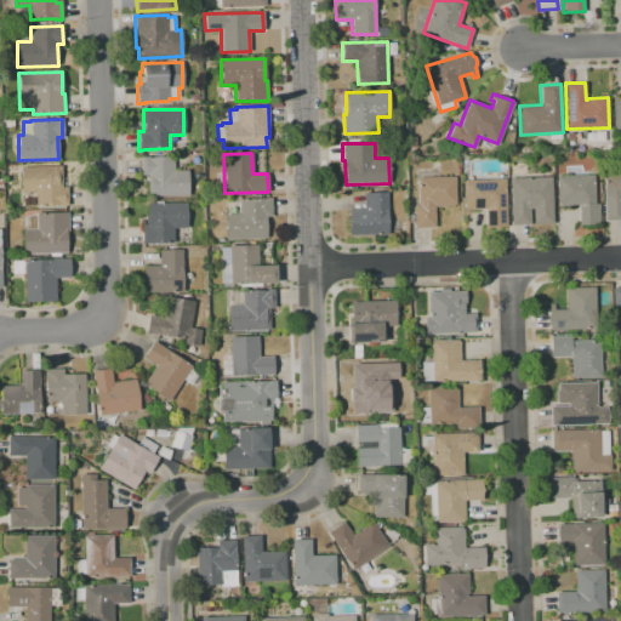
[(141,157),(148,157),(148,158),(174,157),(174,170),(187,170),(188,195),(148,197),(147,175),(142,175),(141,157)]
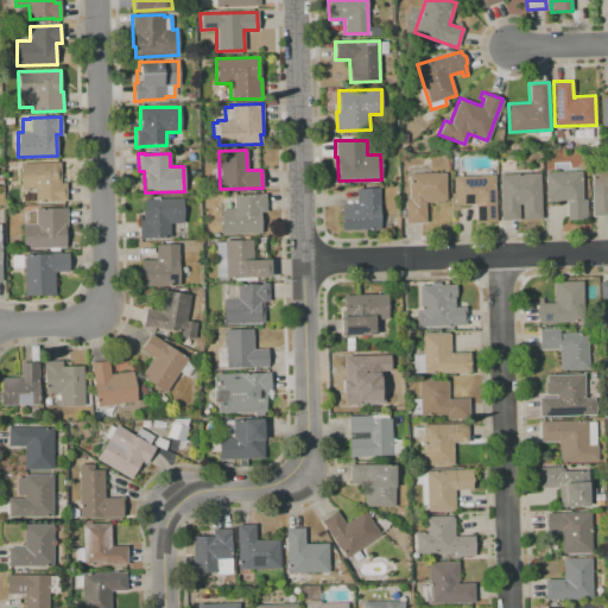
[(20,164),(59,163),(61,171),(62,171),(62,179),(61,179),(61,183),(65,183),(67,201),(35,201),(35,188),(21,188),(20,164)]
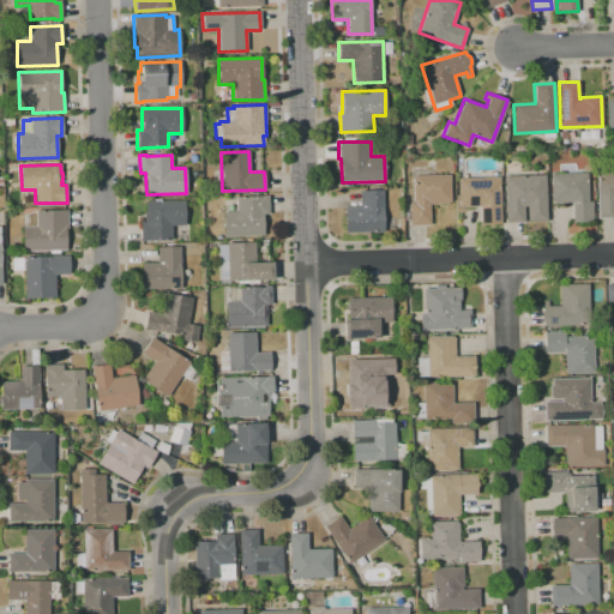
[(613,217),(597,218),(596,170),(613,169),(613,217)]
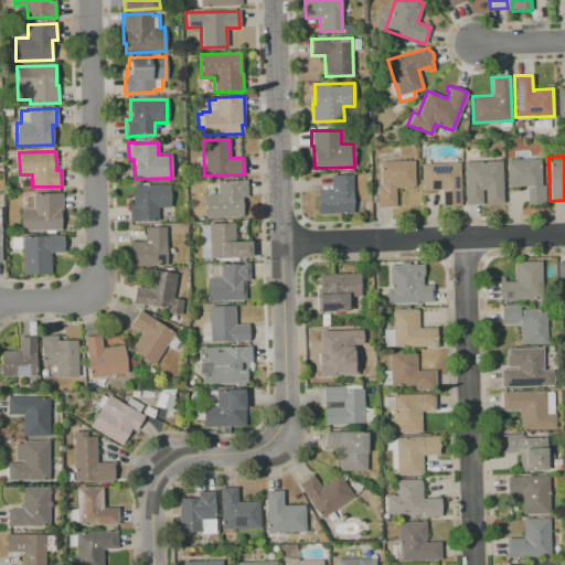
[(505,160),(541,159),(541,185),(545,185),(546,204),(526,205),(526,187),(507,187),(505,160)]
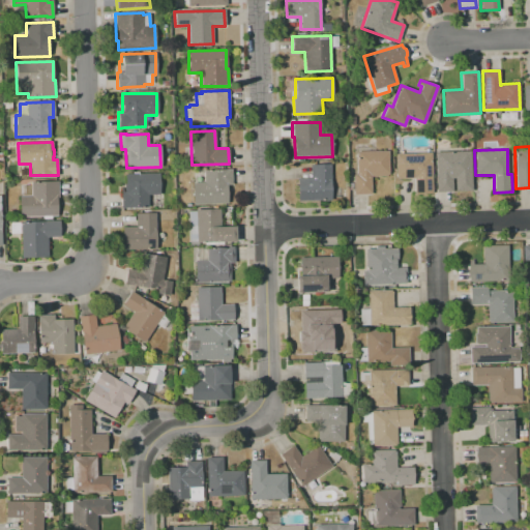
[(388,151),(388,176),(371,176),(371,194),(353,195),(353,175),(357,175),(356,151),(388,151)]
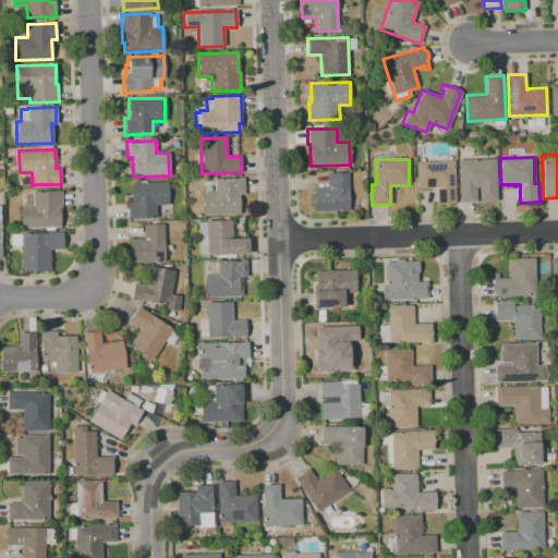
[(458,160),(496,159),(497,201),(478,202),(478,187),(476,187),(476,202),(459,202),(458,160)]
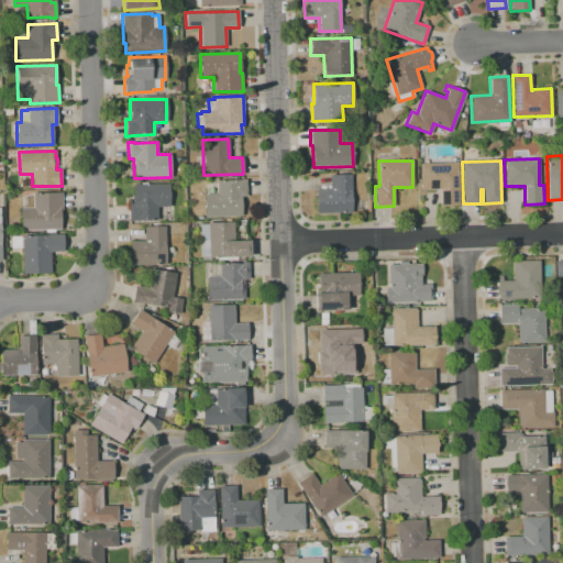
[(420,164),(457,163),(459,206),(449,206),(449,190),(441,191),(441,189),(420,190),(420,164)]
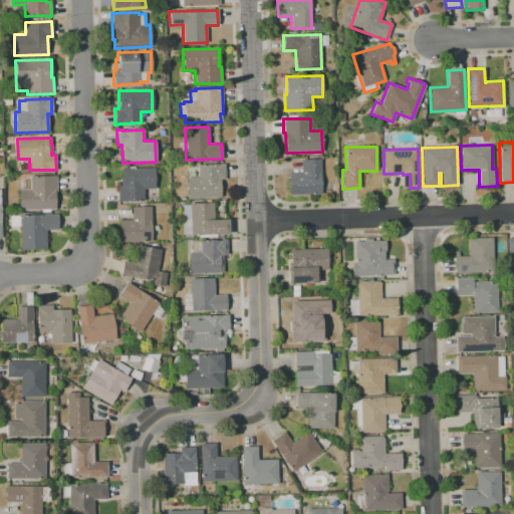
[(301,160),(320,160),(320,194),(289,194),(288,173),(301,173),(301,160)]
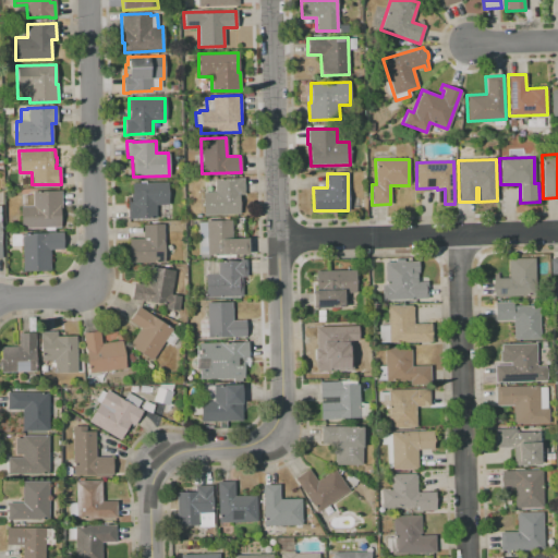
[(215,179),(243,178),(243,194),(239,195),(240,214),(203,215),(203,193),(215,192),(215,179)]
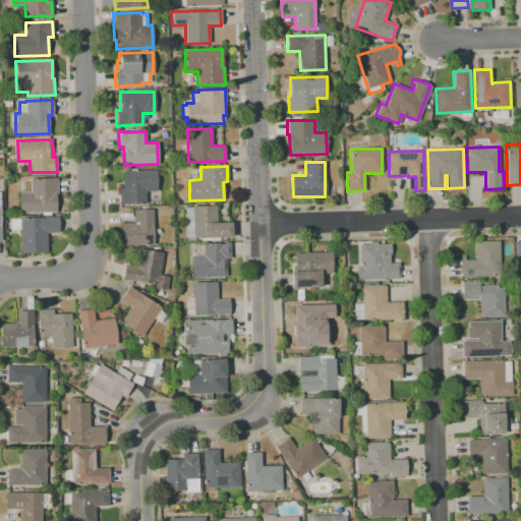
[(123,170),(157,170),(157,190),(145,191),(146,204),(119,205),(118,188),(122,188),(121,173),(123,173),(123,170)]
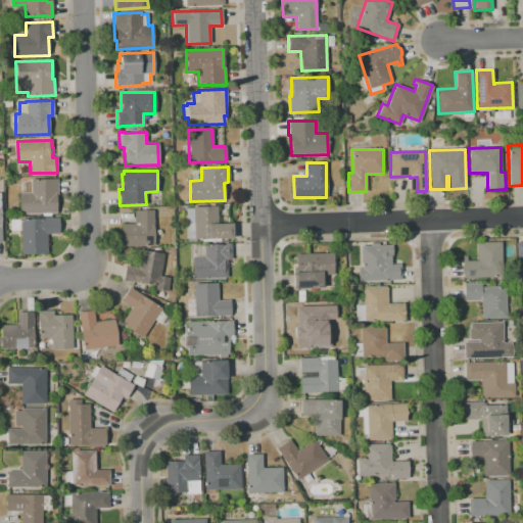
[(30,179),(57,179),(57,194),(56,194),(56,212),(50,214),(50,216),(42,217),(42,214),(19,214),(19,193),(31,193),(30,179)]
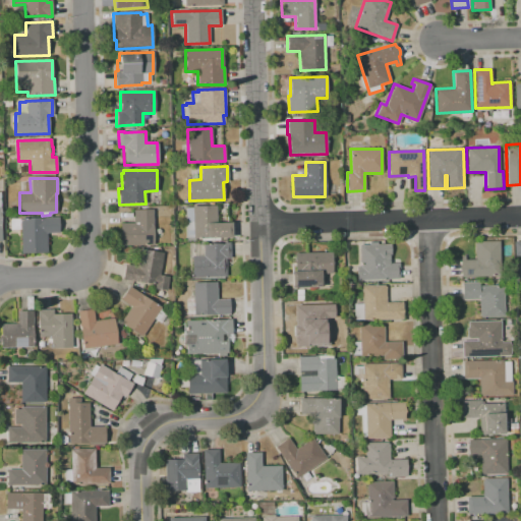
[(192,206),(216,205),(217,223),(230,222),(231,237),(194,238),(194,240),(186,240),(185,208),(192,208),(192,206)]
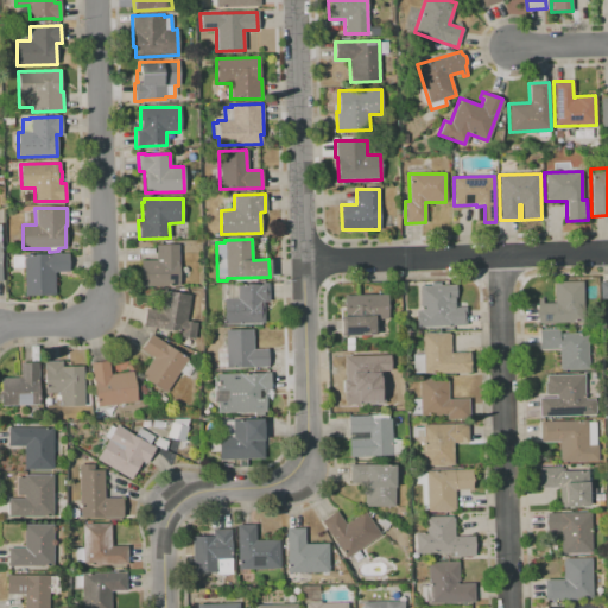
[(140,286),(140,260),(156,260),(156,245),(177,245),(178,286),(140,286)]
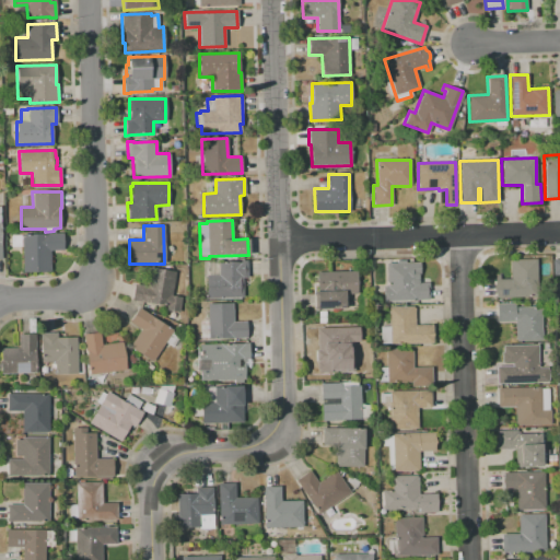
[(22,234),(63,233),(63,251),(49,251),(50,271),(23,272),(22,234)]
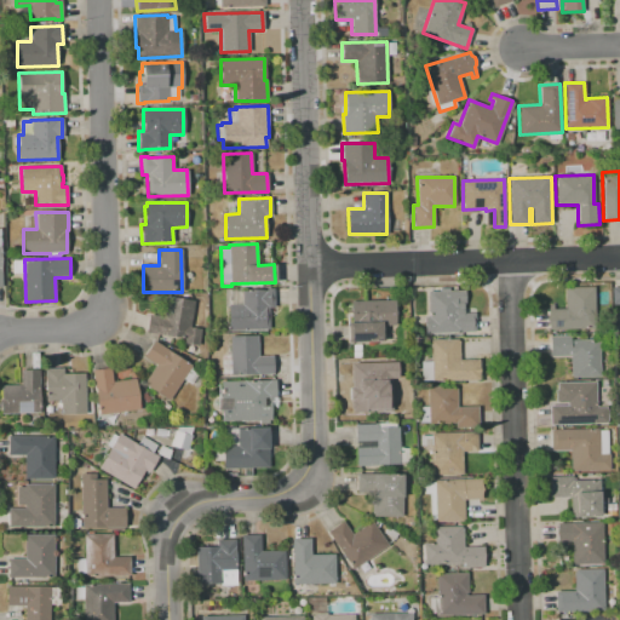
[(549,329),(549,325),(546,325),(546,315),(547,315),(547,309),(564,309),(564,288),(593,287),(595,328),(549,329)]
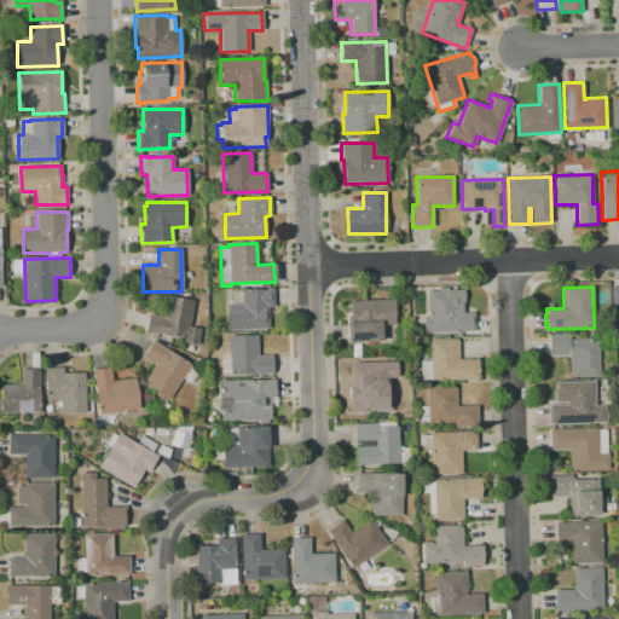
[(227,330),(227,305),(241,305),(241,290),(266,290),(265,288),(272,288),(273,307),(267,307),(267,329),(227,330)]
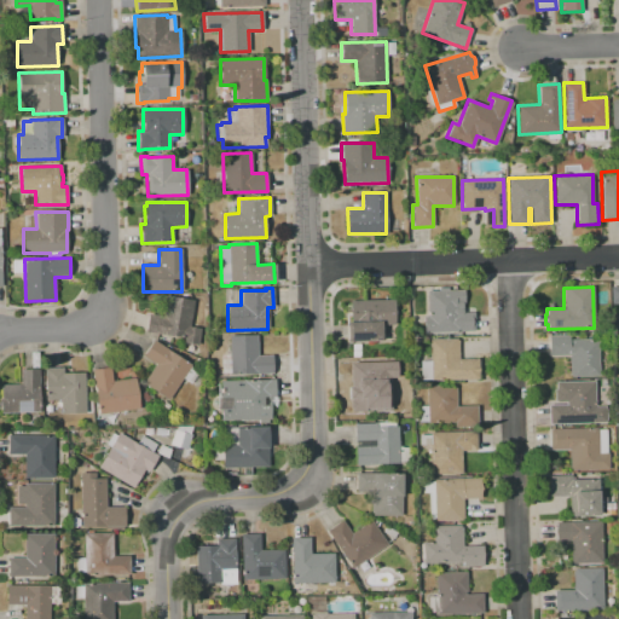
[(423,334),(423,316),(427,316),(427,291),(464,290),(464,304),(462,304),(462,312),(473,312),(474,333),(423,334)]
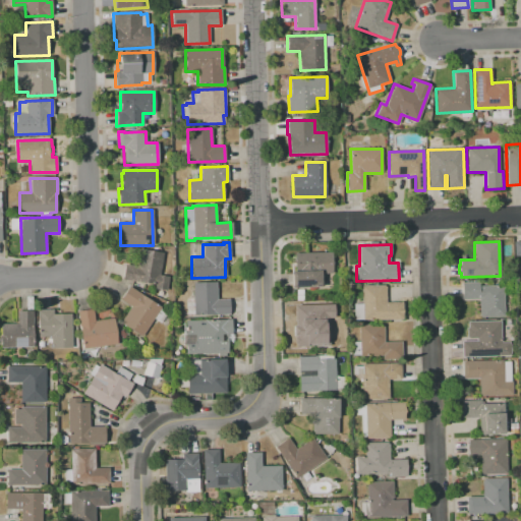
[(122,279),(124,265),(136,267),(139,249),(163,252),(159,275),(169,277),(167,290),(154,288),(154,284),(122,279)]
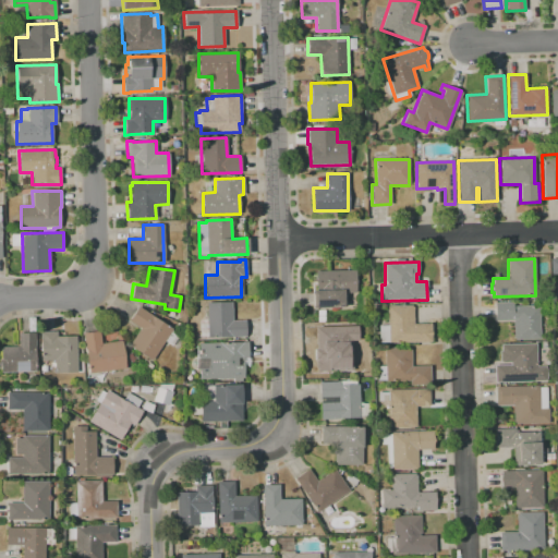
[(316,271),(355,270),(355,293),(343,293),(343,307),(313,308),(313,291),(316,291),(316,271)]
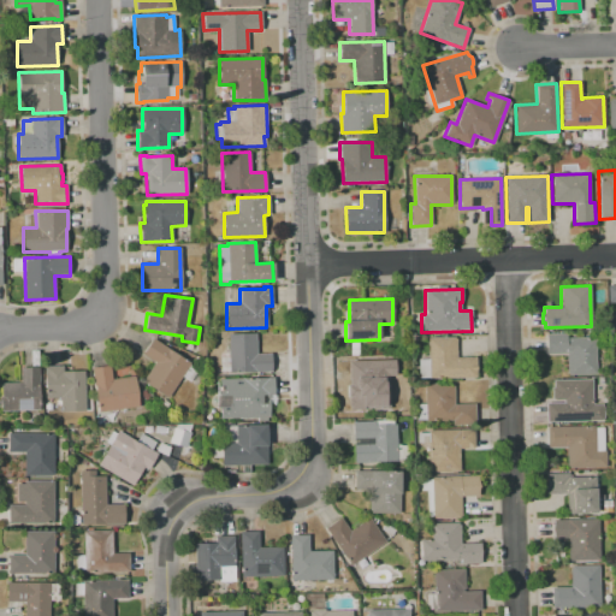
[(229,373),(227,333),(255,333),(256,354),(271,354),(271,372),(229,373)]
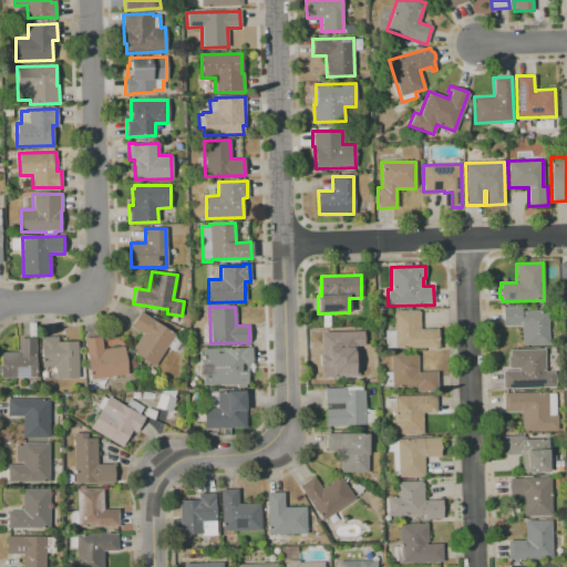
[(503,326),(502,307),(521,307),(521,311),(547,310),(548,344),(523,346),(523,343),(521,343),(521,326),(503,326)]
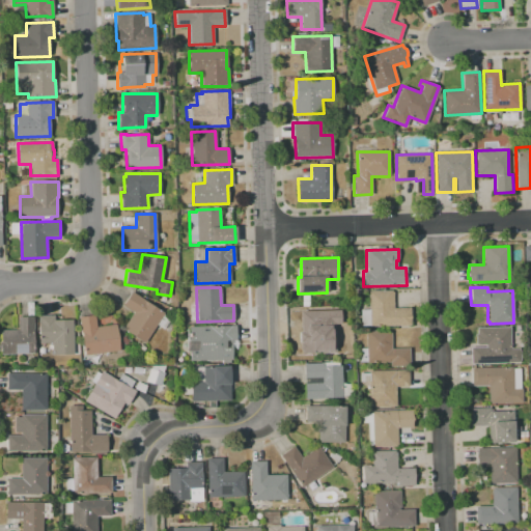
[(369,327),(369,326),(361,326),(360,310),(369,309),(368,290),(391,290),(391,292),(393,292),(393,308),(410,308),(410,314),(411,314),(411,319),(410,319),(411,326),(369,327)]
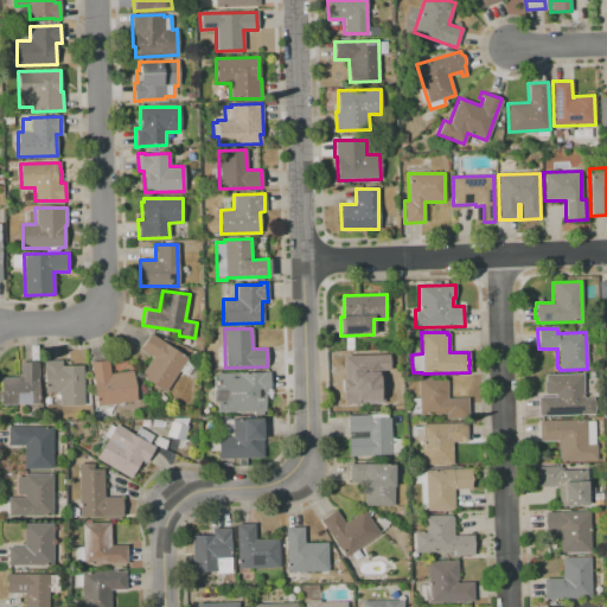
[(187,358),(165,393),(139,376),(152,357),(140,349),(151,333),(187,358)]
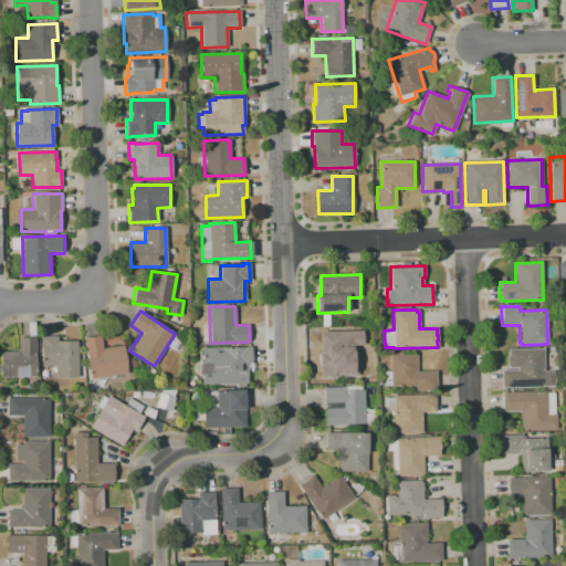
[(127,373),(91,378),(84,338),(101,335),(103,349),(123,346),(127,373)]
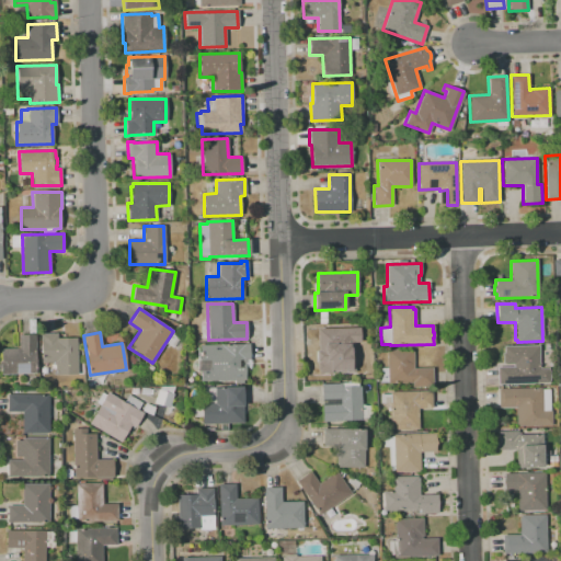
[(39,333),(57,333),(57,339),(77,338),(78,374),(55,375),(55,362),(41,362),(39,333)]
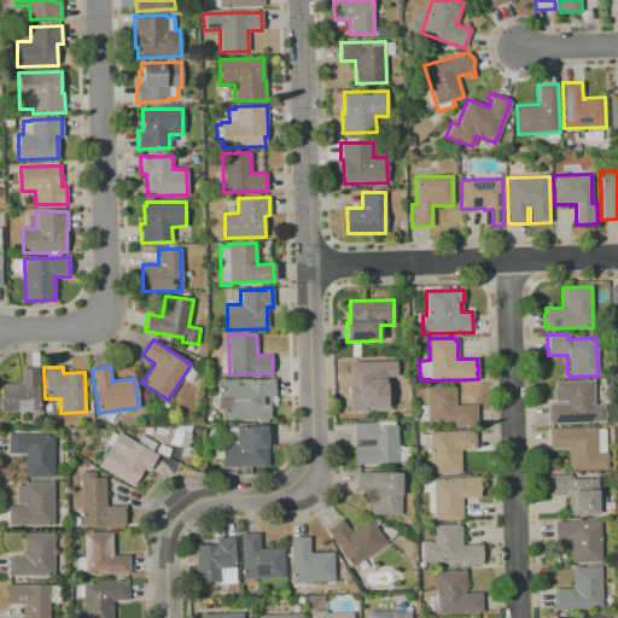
[(39,368),(40,410),(1,412),(0,384),(21,384),(21,369),(39,368)]
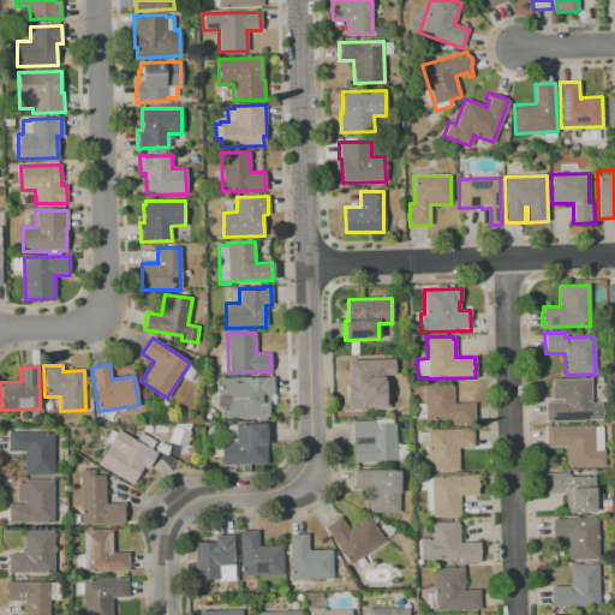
[(348,410),(347,389),(346,389),(345,369),(377,369),(377,372),(387,372),(387,383),(390,383),(392,408),(348,410)]
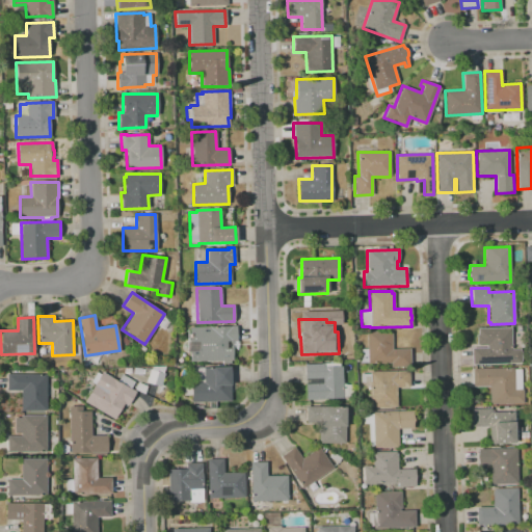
[(236,325),(236,341),(232,341),(233,361),(190,363),(189,351),(187,351),(186,339),(189,339),(189,330),(195,330),(195,327),(236,325)]
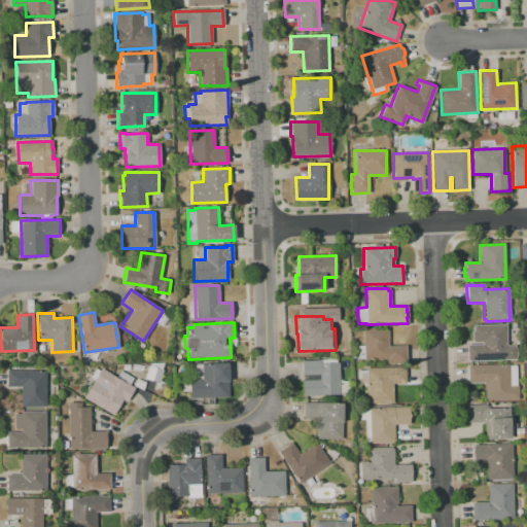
[(467,361),(466,345),(481,344),(481,342),(473,343),(473,342),(471,342),(470,331),(472,331),(472,325),(505,324),(506,346),(515,345),(516,359),(467,361)]
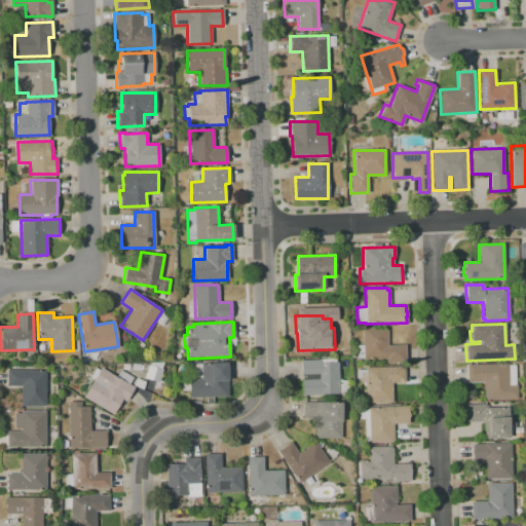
[(363,328),(385,327),(385,329),(387,329),(387,345),(405,344),(406,363),(386,363),(385,359),(354,360),(354,345),(364,344),(363,328)]
